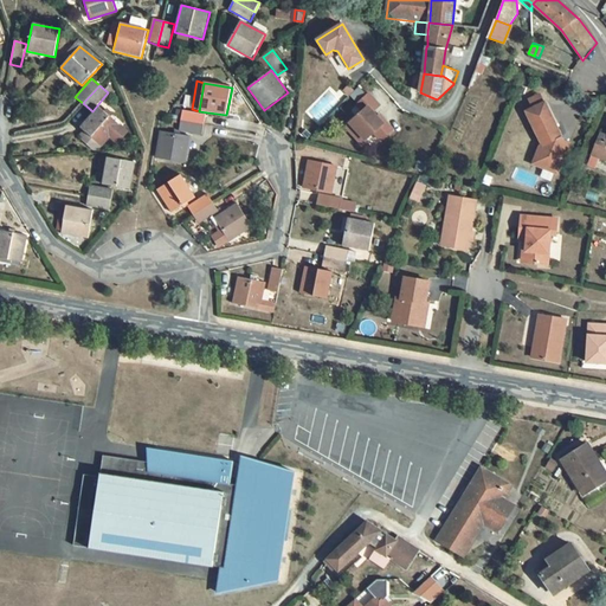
[(378,105),(367,94),(356,105),(362,111),(349,124),(365,141),(373,133),(380,141),(392,130),(384,122),(381,124),(376,117),(371,113),(378,105)]
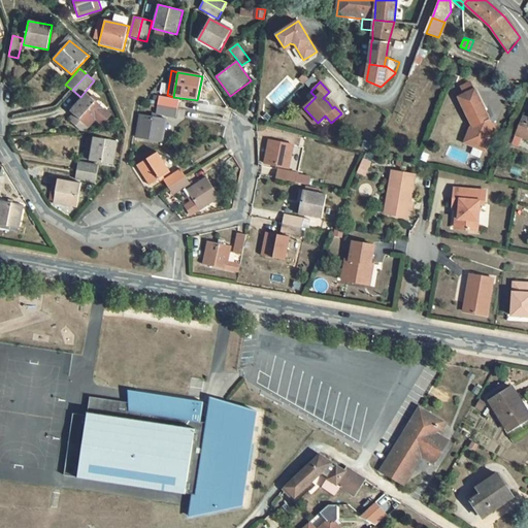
[(461,87),(465,95),(475,91),(471,83),(461,87)]
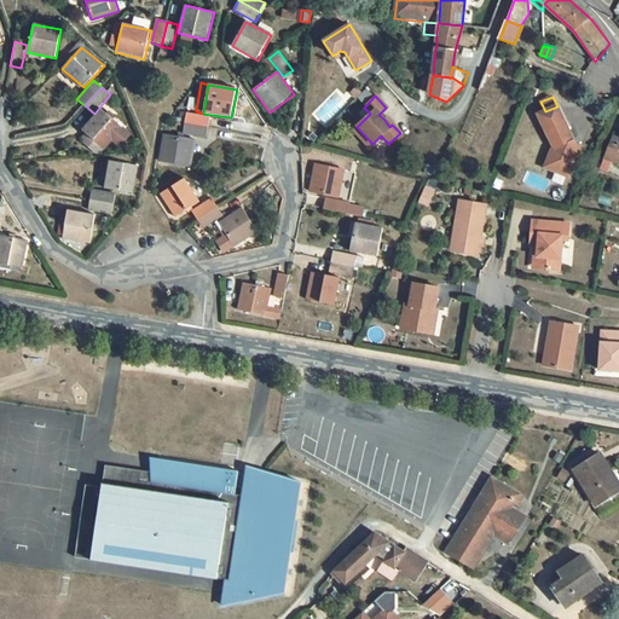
[(560,105),(557,106),(566,123),(568,122),(560,105)]
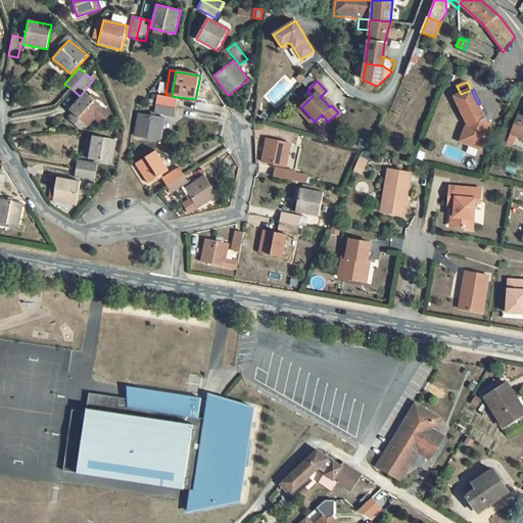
[(461,94),(455,97),(469,126),(466,127),(460,141),(480,149),(491,125),(485,122),(484,120),(485,119),(478,104),(471,90),(461,94)]
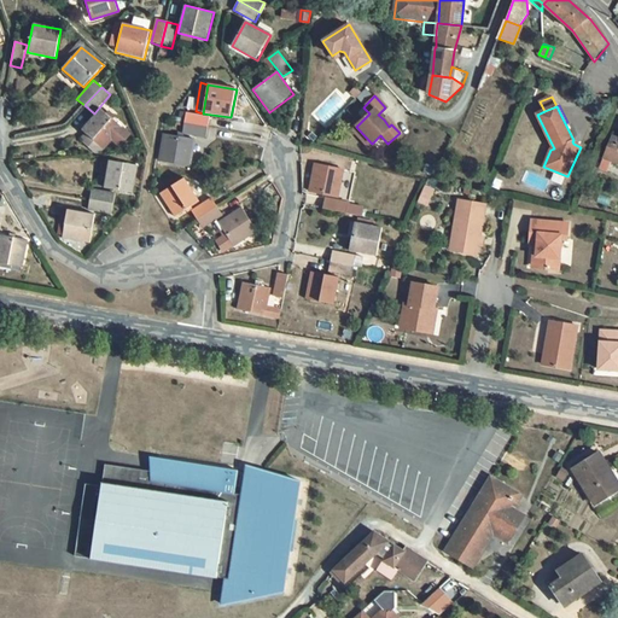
[(87,134),(104,150),(112,140),(120,147),(130,135),(123,129),(123,128),(101,109),(82,129),(87,134)]
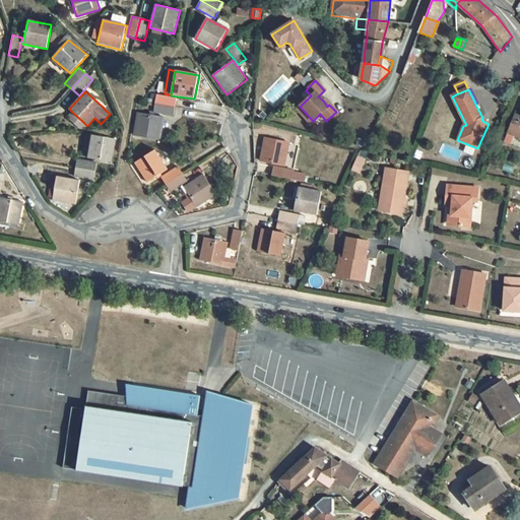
[(177,99),(156,95),(155,104),(176,108),(177,99)]
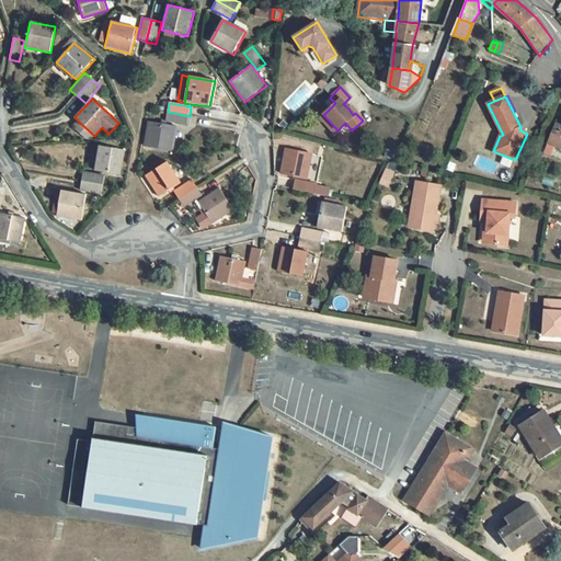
[(190,116),(168,112),(165,122),(187,126),(190,116)]
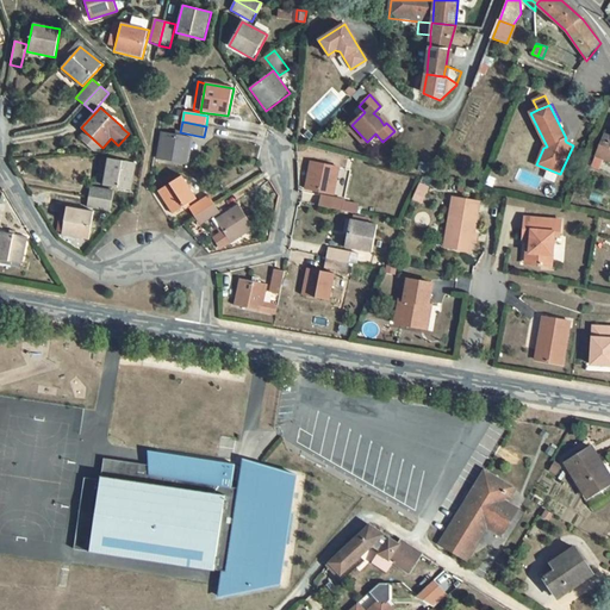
[(367,142),(352,125),(347,129),(362,145),(367,142)]
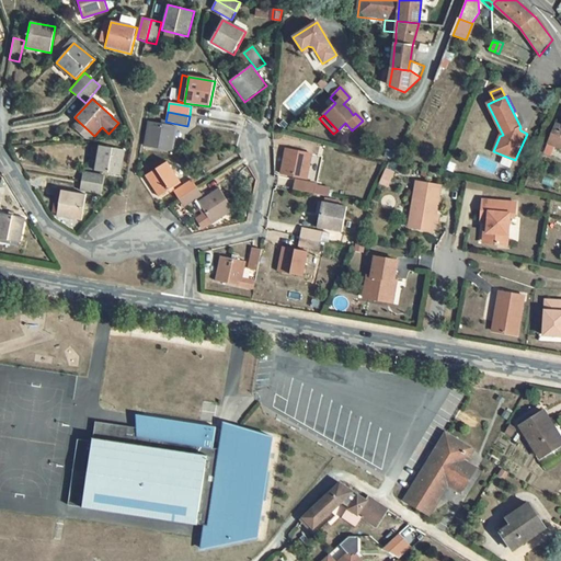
[(88,140),(91,139),(94,136),(79,122),(73,127),(88,140)]
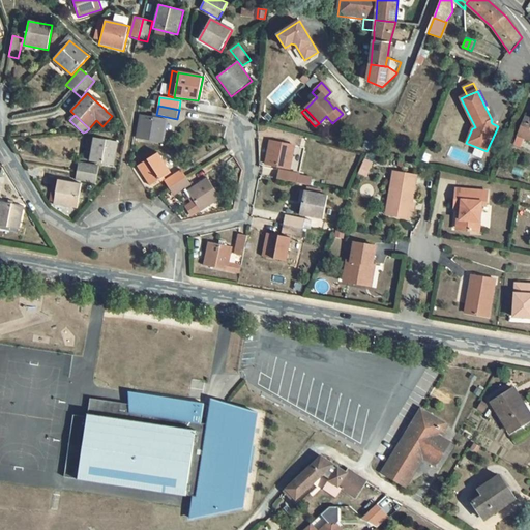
[(167,119),(142,115),(137,139),(163,143),(167,119)]
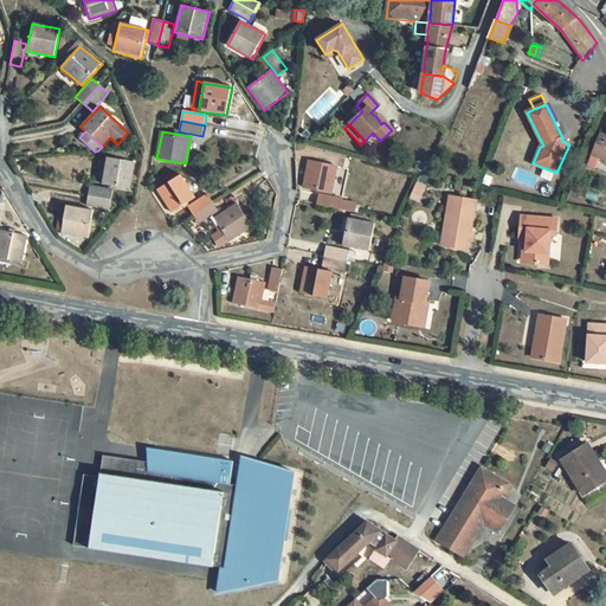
[(605,136),(600,134),(592,155),(600,159),(605,161),(605,136)]
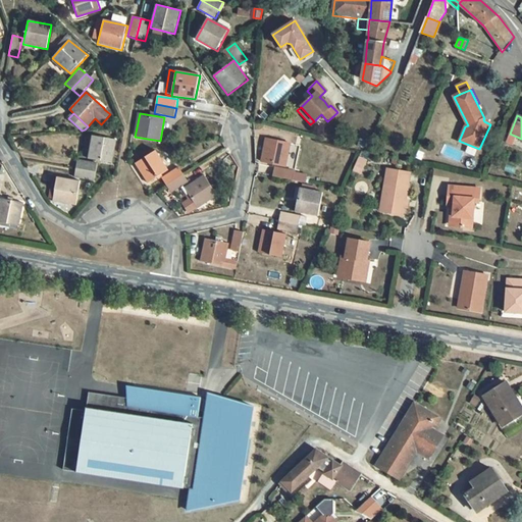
[(517,137),(510,134),(506,143),(513,147),(517,137)]
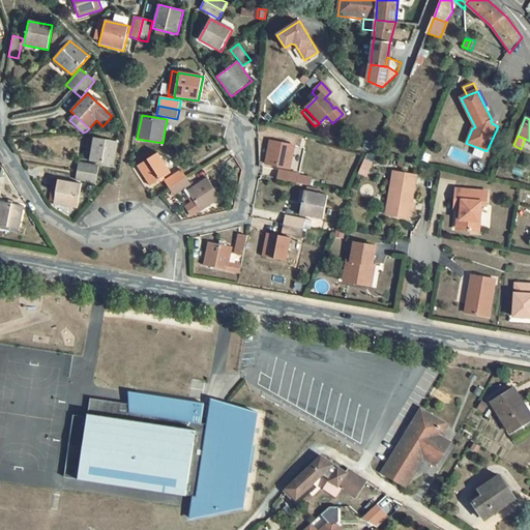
[(93,139),(87,138),(83,159),(89,160),(93,139)]
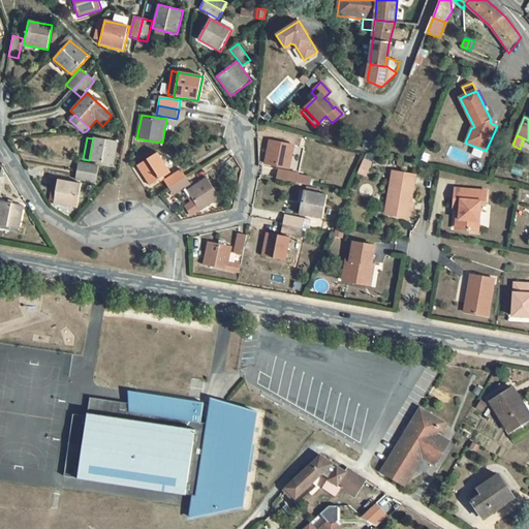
[(118,142),(93,137),(93,138),(89,160),(89,161),(114,166),(118,142)]
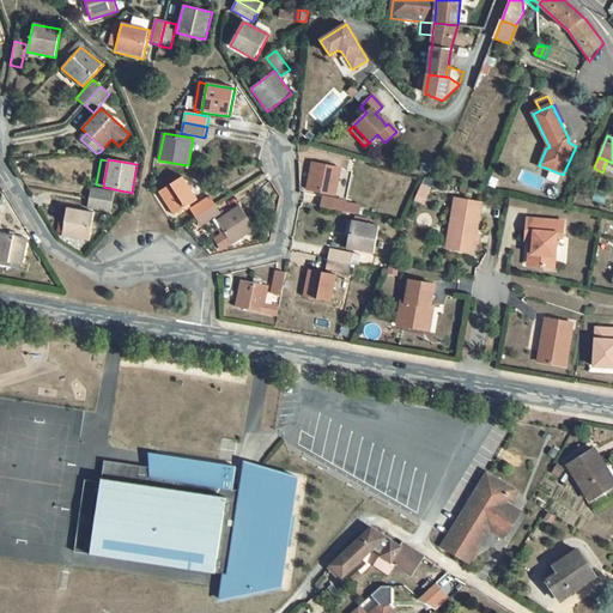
[(341,169),(313,163),(307,190),(335,196),(341,169)]
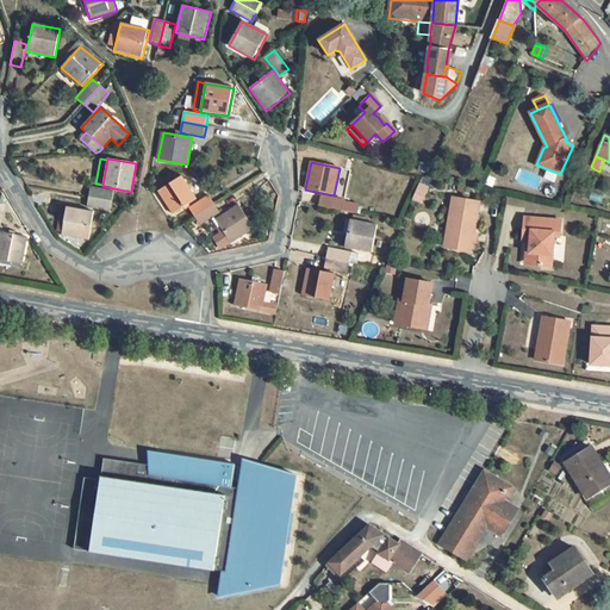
[(182,176),(157,192),(172,216),(197,199),(182,176)]
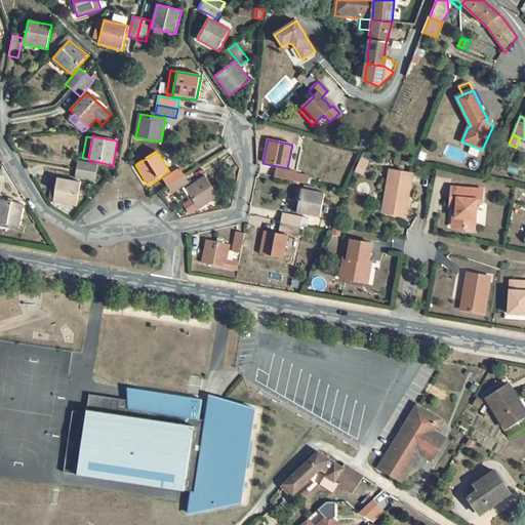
[(98,164),(78,161),(76,170),(97,173),(98,164)]
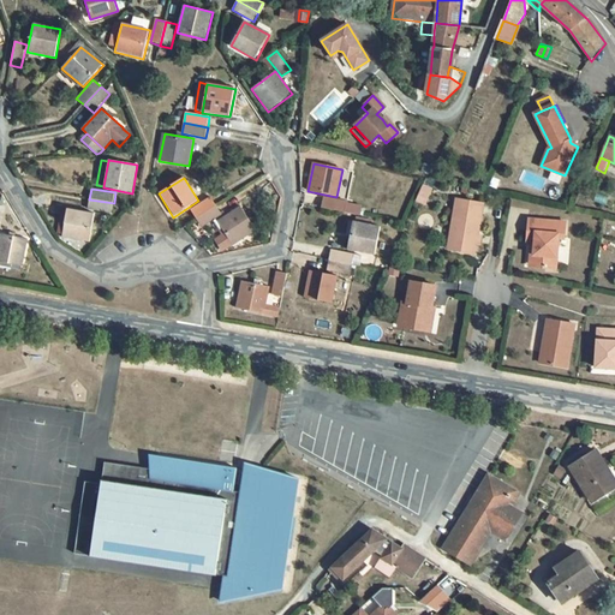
[(429,193),(422,190),(417,201),(424,204),(429,193)]
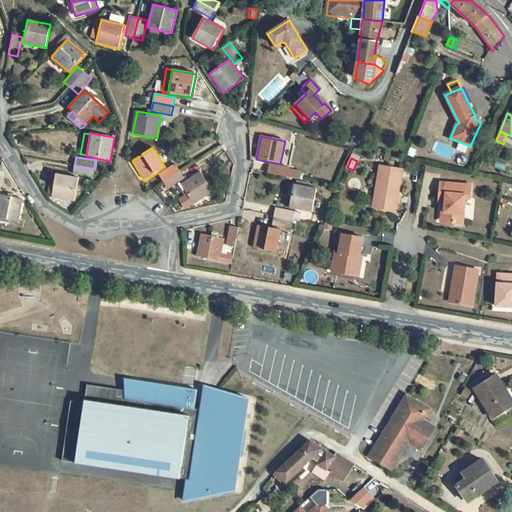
[(175,164),(158,174),(163,182),(180,171),(175,164)]
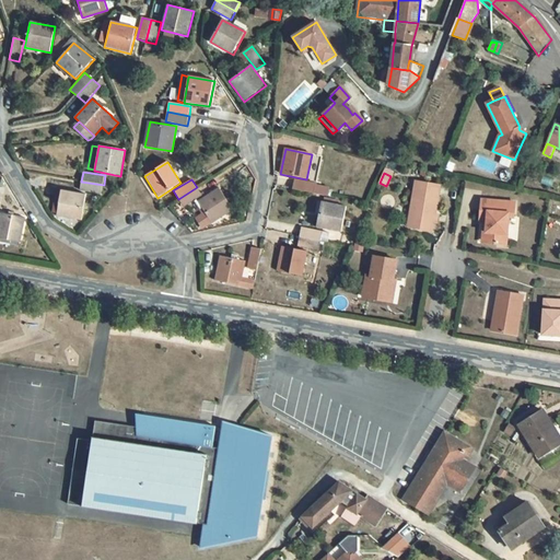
[(317,184),(295,179),(293,189),(315,194),(317,184)]
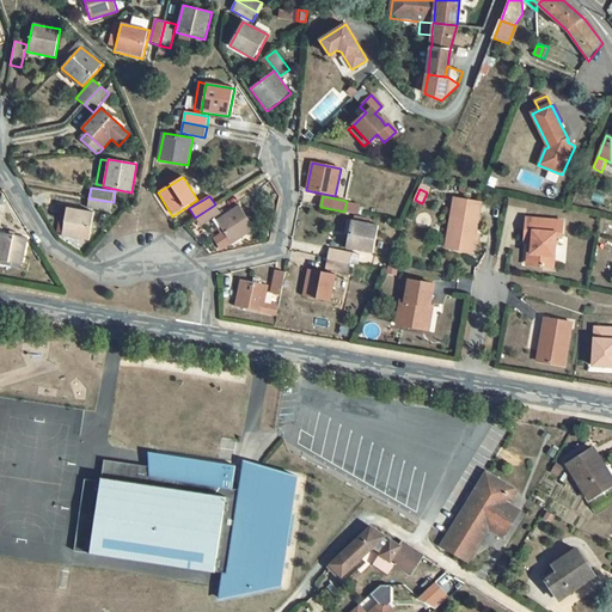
[(114,202),(89,199),(86,208),(111,213),(114,202)]
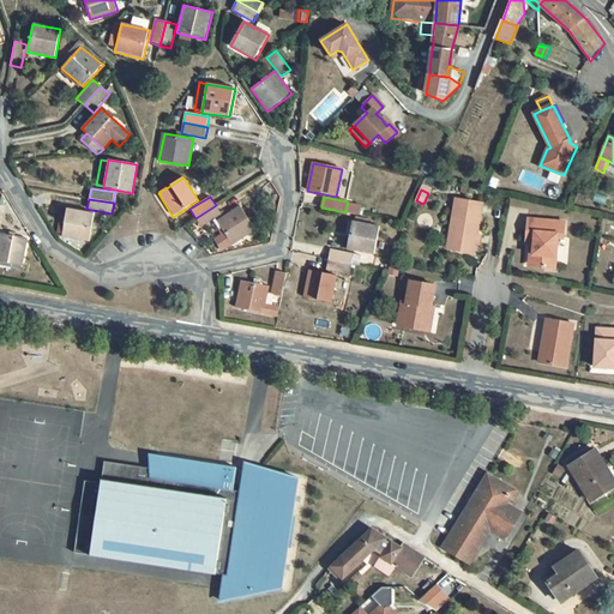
[(482,204),(456,199),(450,235),(455,236),(452,251),(474,254),(482,204)]
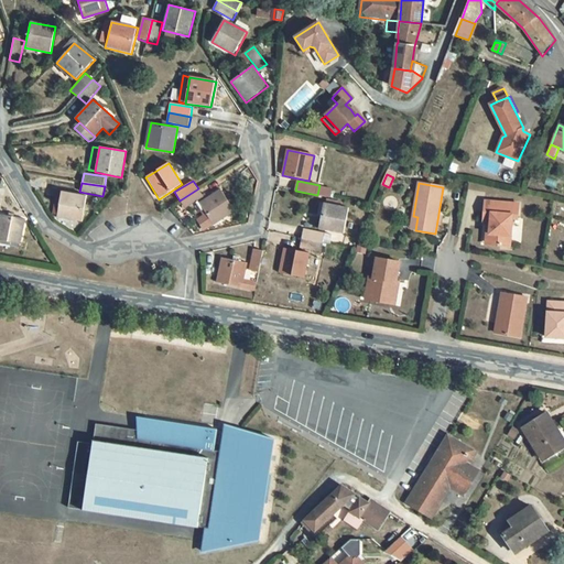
[(198,188),(180,201),(184,209),(204,197),(198,188)]
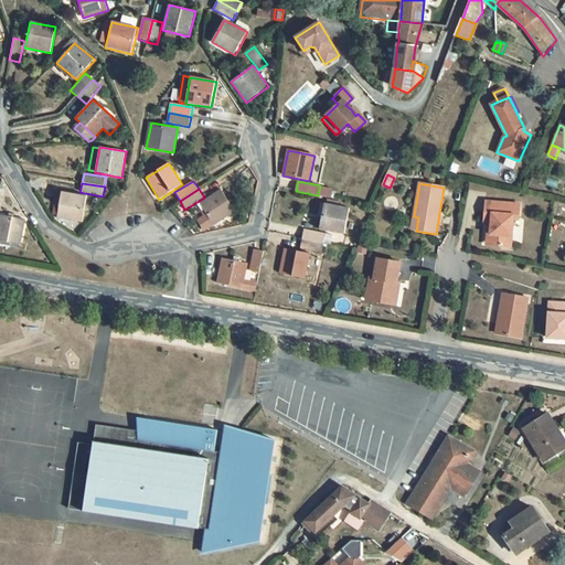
[(213,225),(214,226),(236,212),(221,190),(200,204),(206,215),(198,221),(204,231),(213,225)]
